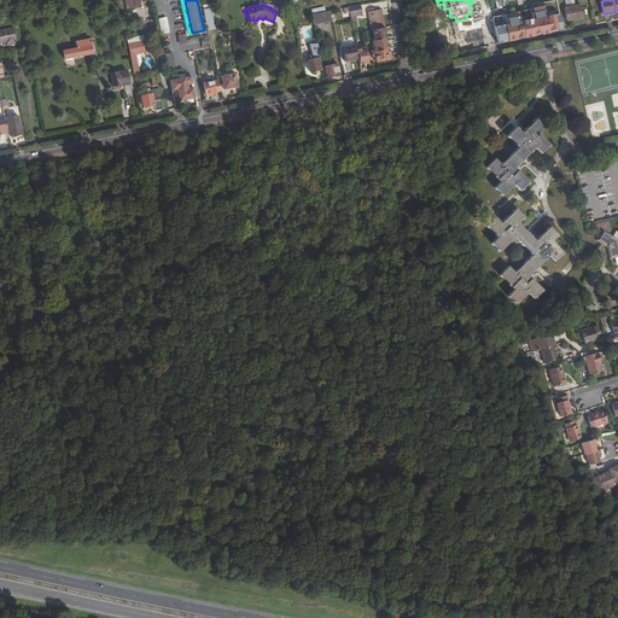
[(361,5),(349,7),(351,21),(357,19),(356,16),(362,15),(361,5)]
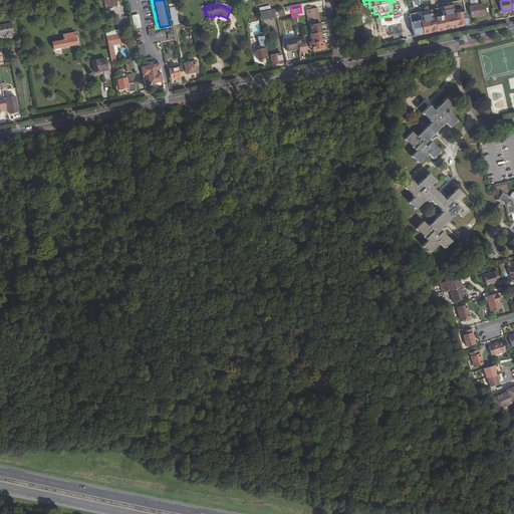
[(453,4),(409,14),(414,36),(440,31),(468,25),(465,10),(455,12),(453,4)]
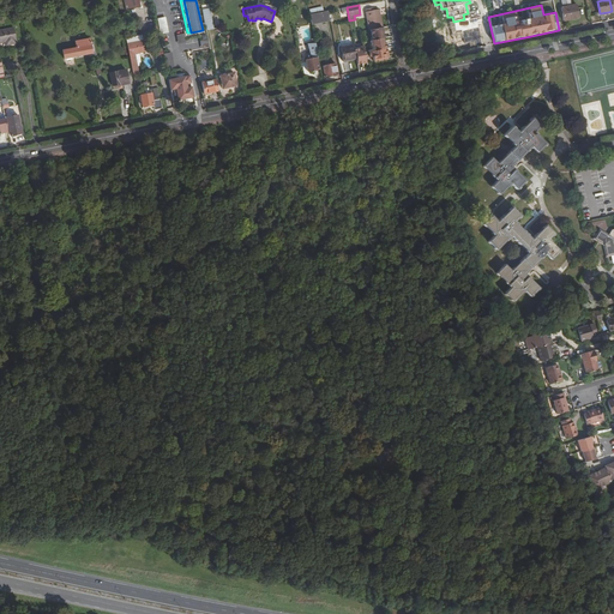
[(579,18),(577,5),(560,8),(563,20),(579,18)]
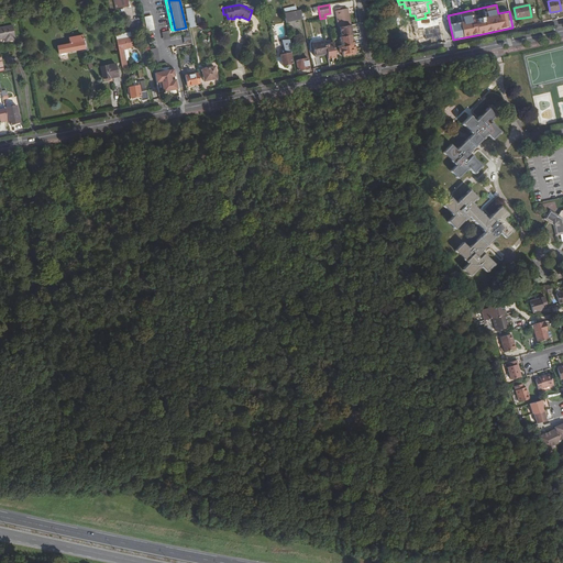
[(350,24),(351,24),(348,8),(342,9),(335,11),(339,26),(350,24)]
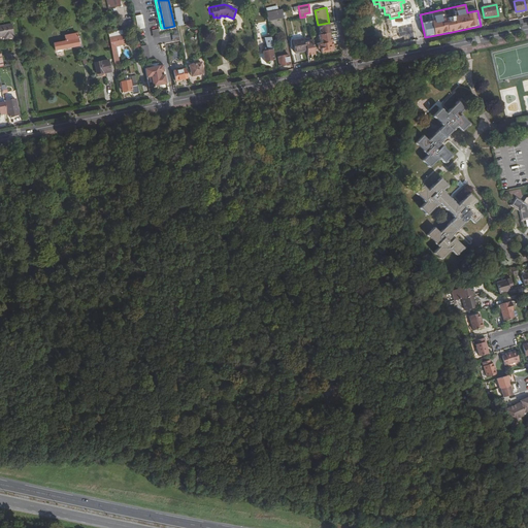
[(278,9),(266,12),(267,18),(278,15),(278,19),(284,18),(283,9),(278,9)]
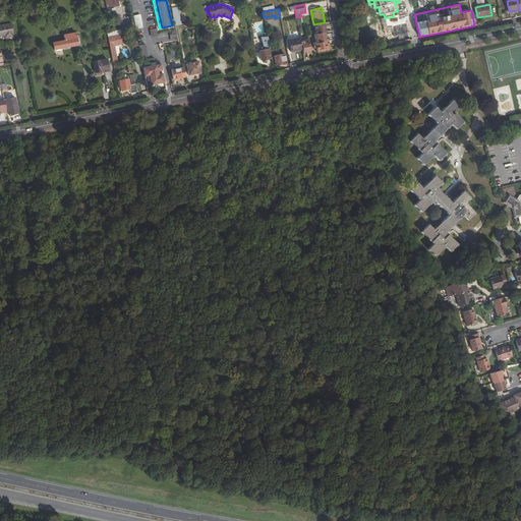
[(401,32),(409,30),(406,14),(398,16),(401,32)]
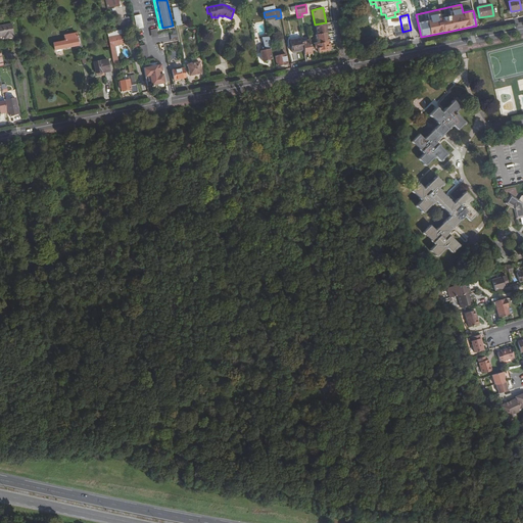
[(134,18),(136,32),(143,31),(140,17),(134,18)]
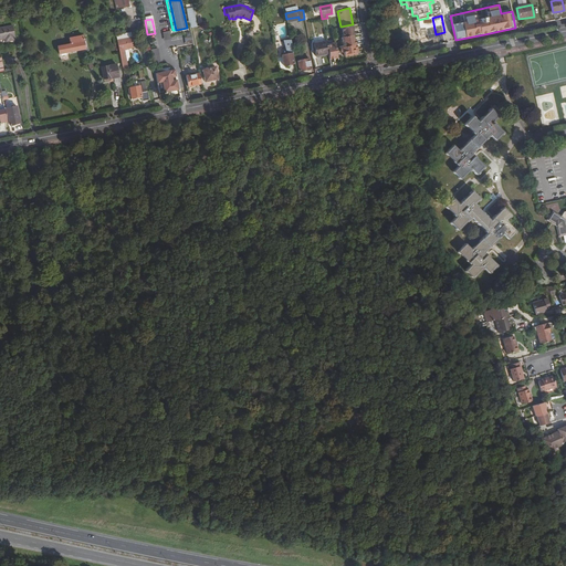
[(354,34),(352,24),(341,27),(342,37),(353,34),(354,34)]
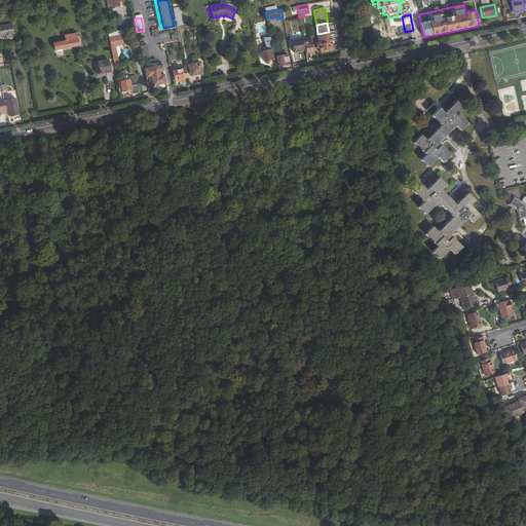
[(11,24),(4,26),(6,38),(14,37),(11,24)]
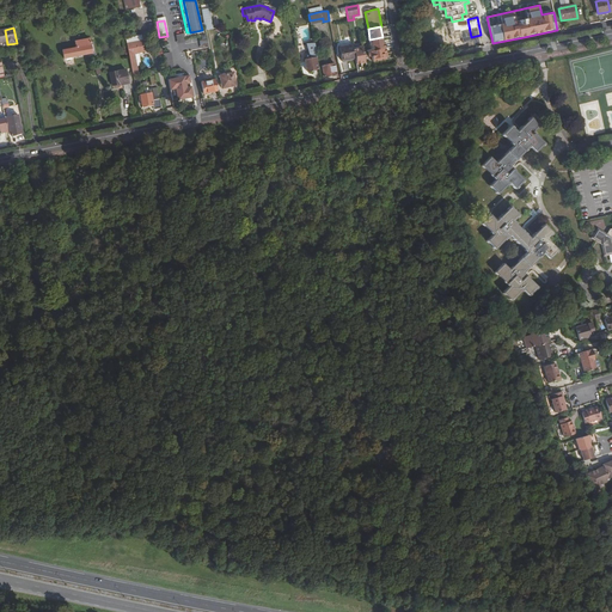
[(381,37),(369,40),(368,40),(369,44),(372,44),(373,50),(385,48),(384,42),(383,42),(381,37)]
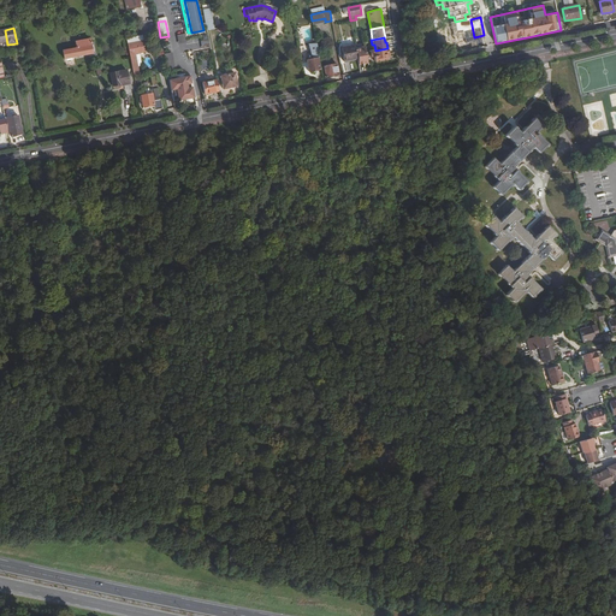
[(77,48),(63,51),(64,58),(89,53),(90,55),(95,55),(93,41),(90,41),(90,39),(76,41),(77,48)]
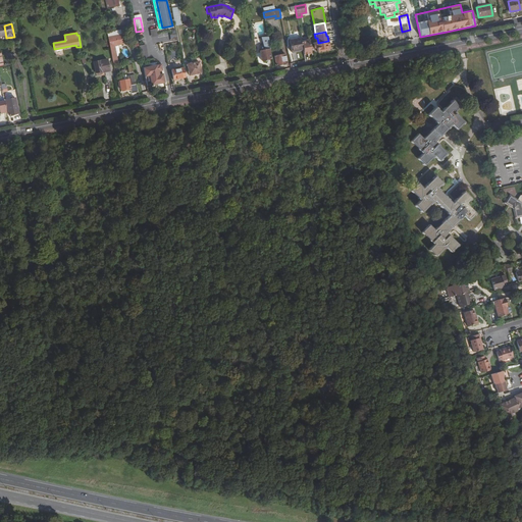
[(121,35),(108,37),(109,42),(110,48),(113,63),(118,62),(115,45),(123,44),(121,35)]
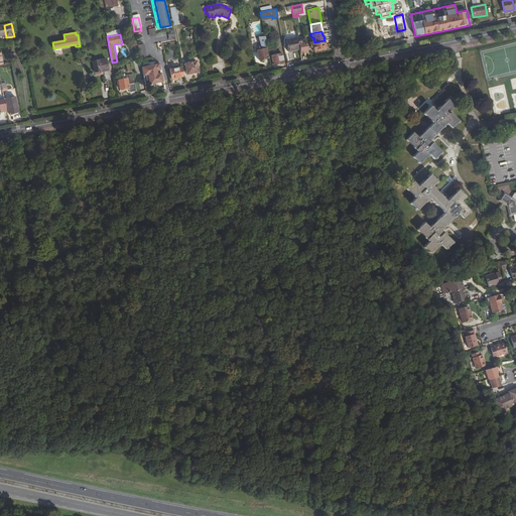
[(298,40),(297,37),(286,39),(288,50),(299,48),(298,40)]
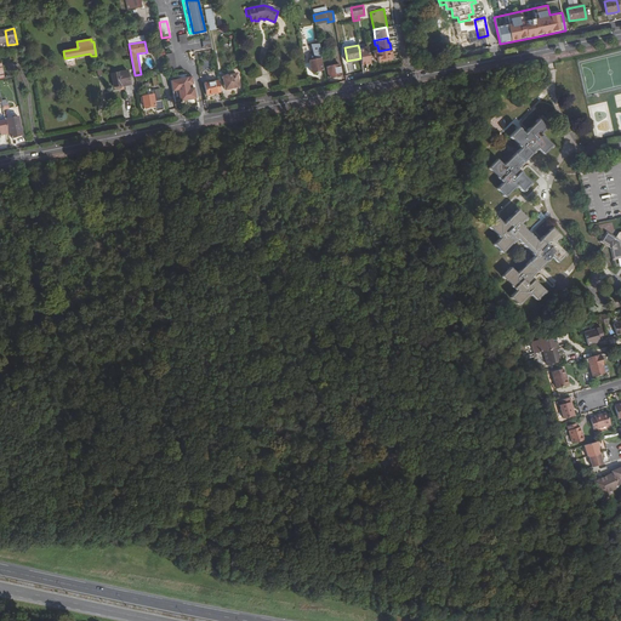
[(369,52),(368,46),(363,47),(363,49),(359,49),(360,58),(362,64),(371,62),(369,52)]
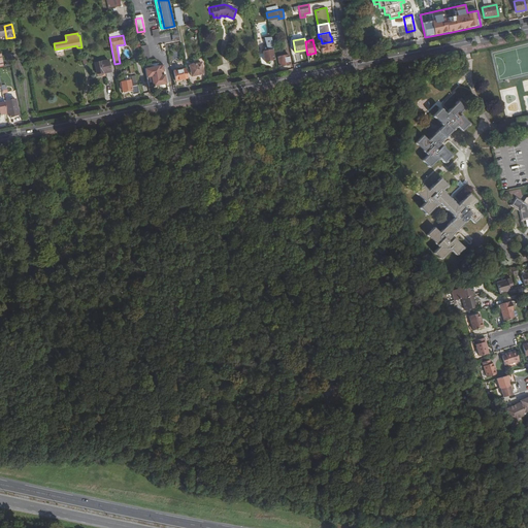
[(332,41),(322,43),(318,43),(319,48),(321,47),(322,52),(331,51),(331,48),(333,47),(332,41)]
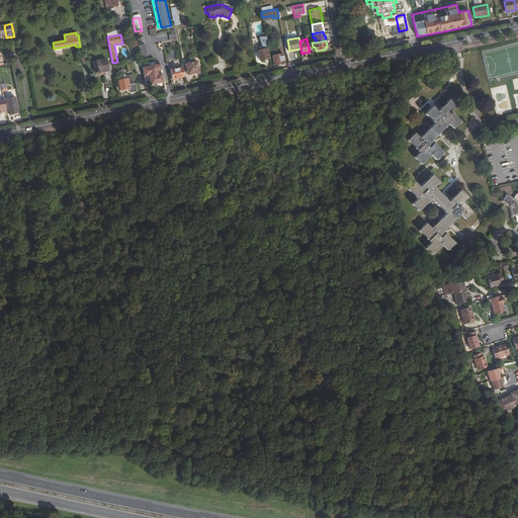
[(139,47),(141,60),(147,58),(145,46),(139,47)]
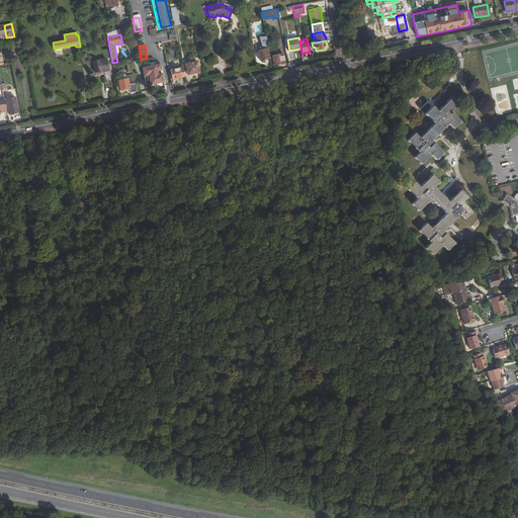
[(269,58),(267,49),(258,51),(260,60),(269,58)]
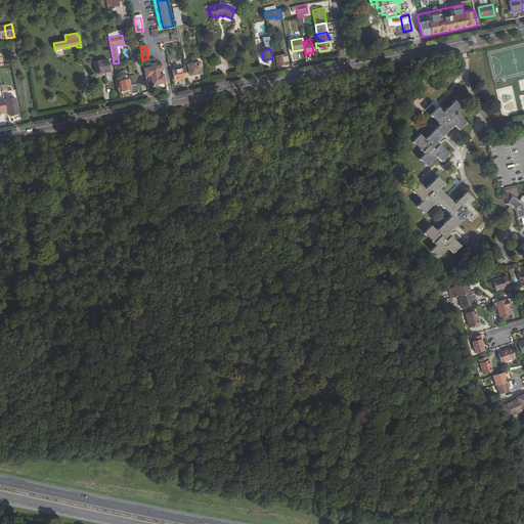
[(287,54),(275,56),(277,66),(289,63),(287,54)]
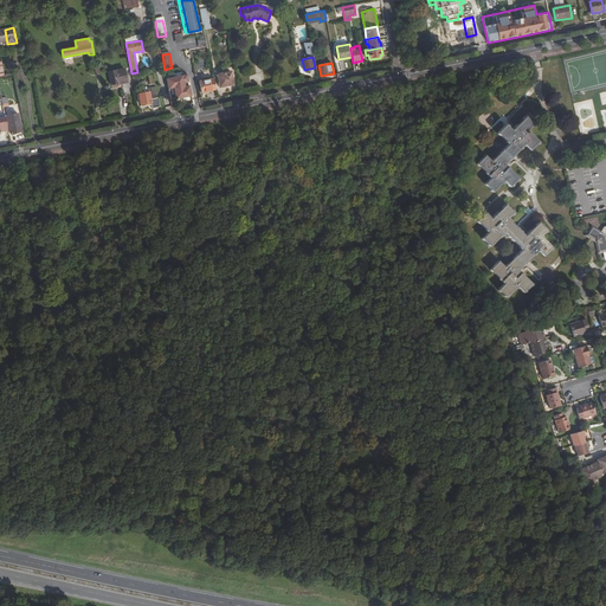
[(116,70),(108,71),(111,84),(120,83),(120,84),(127,83),(124,68),(116,69),(116,70)]
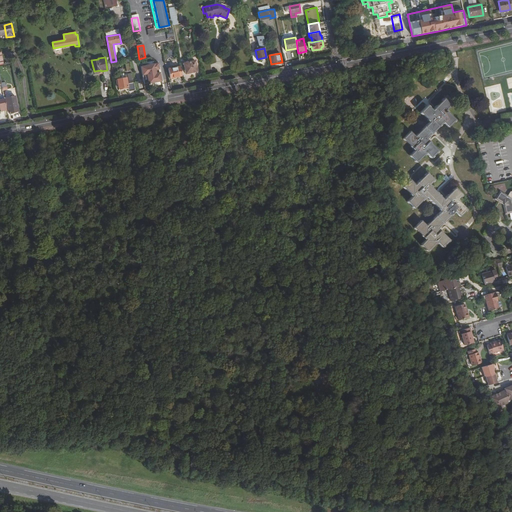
[(195,60),(183,62),(186,73),(197,71),(195,60)]
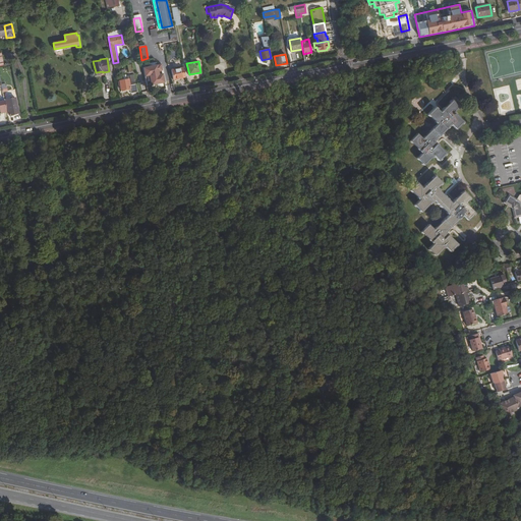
[(150,75),(152,84),(165,82),(163,73),(161,73),(160,70),(162,70),(161,63),(143,67),(145,76),(150,75)]
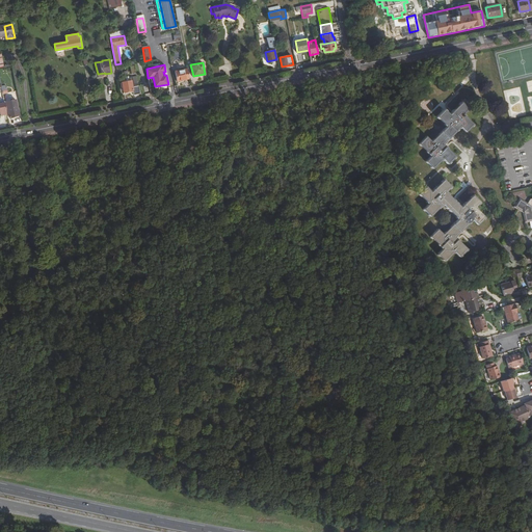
[(177,81),(189,78),(187,69),(176,71),(177,81)]
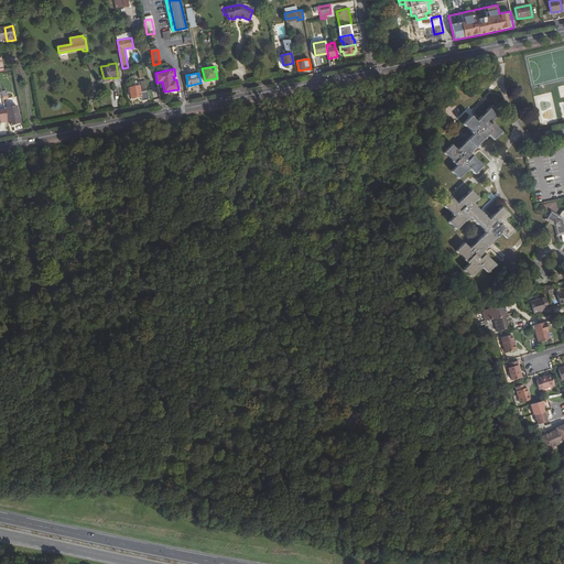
[(149,99),(148,90),(141,91),(139,86),(129,87),(131,99),(137,98),(136,97),(140,96),(141,98),(141,100),(149,99)]
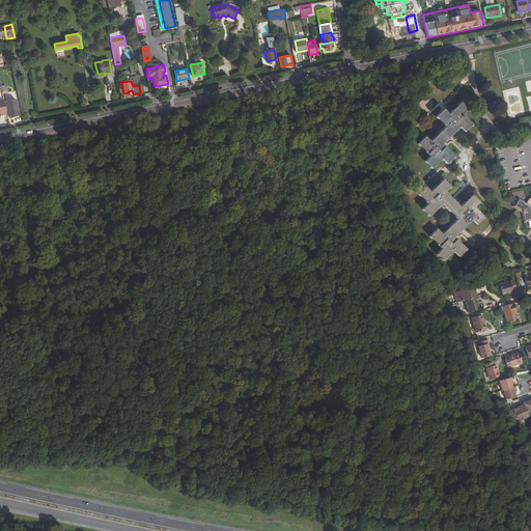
[(4,102),(4,103),(5,107),(7,106),(9,117),(19,115),(16,100),(4,102)]
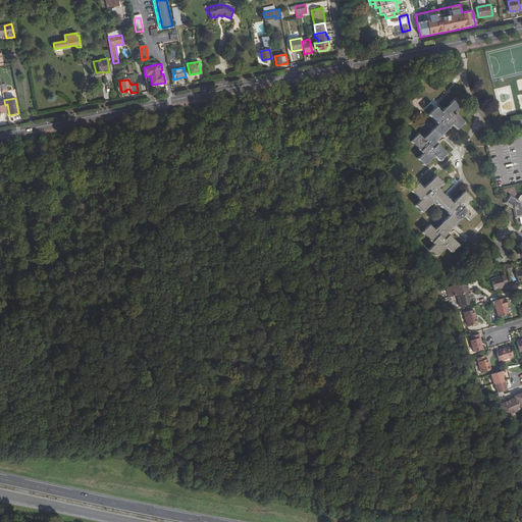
[(460,107),(452,100),(439,112),(434,107),(428,114),(437,124),(422,139),(418,135),(410,142),(422,154),(417,159),(424,165),(434,156),(439,161),(447,154),(434,142),(452,124),(457,129),(464,122),(455,112),(460,107)]
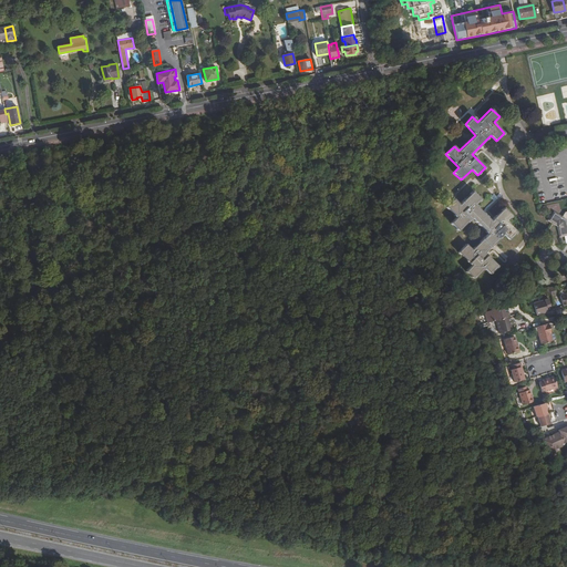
[(512,216),(504,208),(491,222),(474,205),(480,199),(472,192),(459,205),(453,199),(445,207),(456,217),(451,223),(459,232),(472,218),(487,234),(472,250),(466,245),(459,253),(471,266),(466,271),(474,279),(484,268),(490,274),(497,266),(484,253),(503,234),(509,239),(516,233),(506,222),(512,216)]
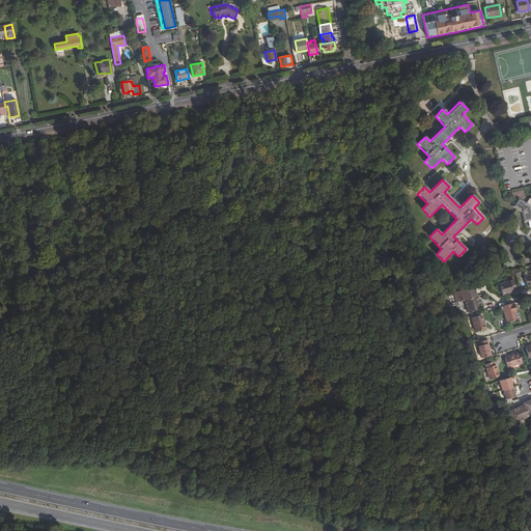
[(530,220),(530,198),(529,199),(526,203),(518,198),(512,206),(515,208),(520,212),(522,214),(524,222),(528,222),(530,220)]
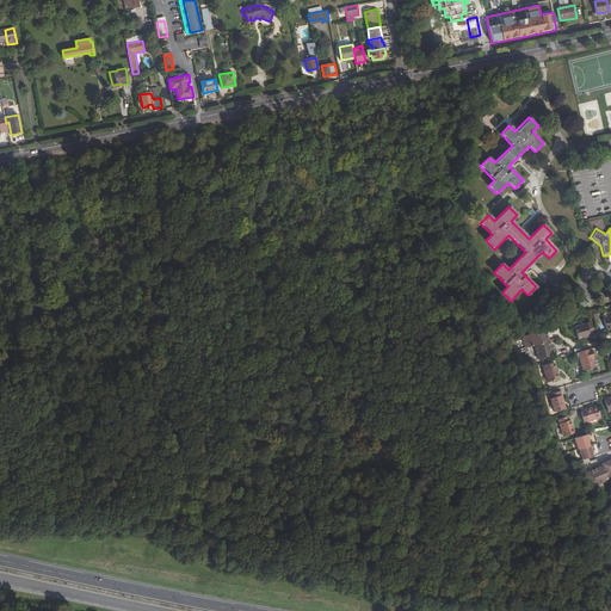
[(593,331),(591,322),(574,327),(578,340),(590,337),(588,332),(593,331)]
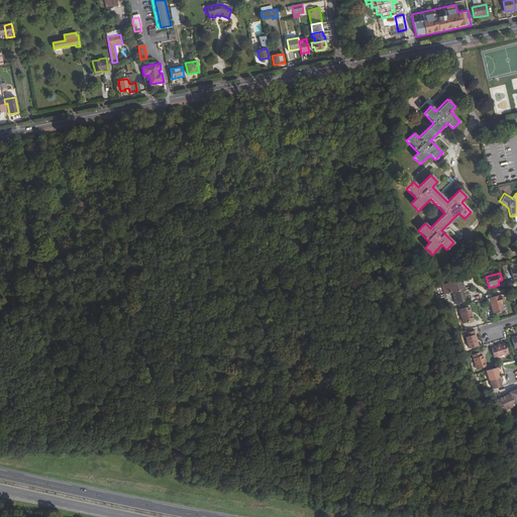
[(448,283),(451,293),(464,289),(463,285),(459,286),(458,280),(448,283)]
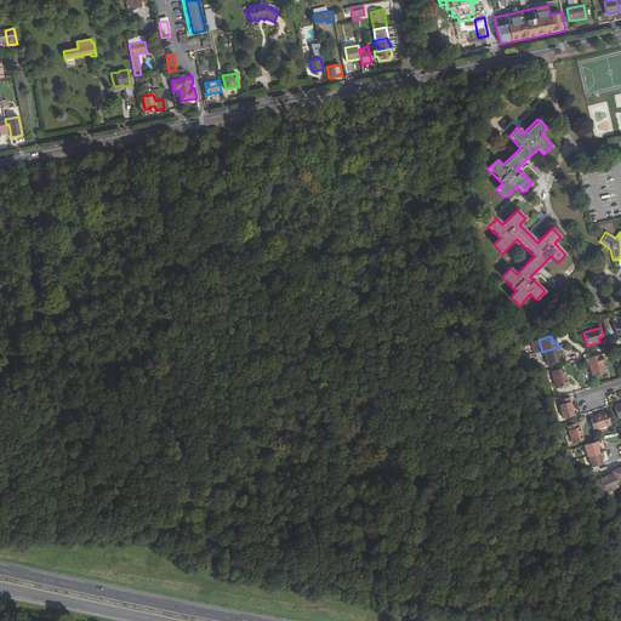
[(542,352),(539,340),(530,342),(534,354),(542,352)]
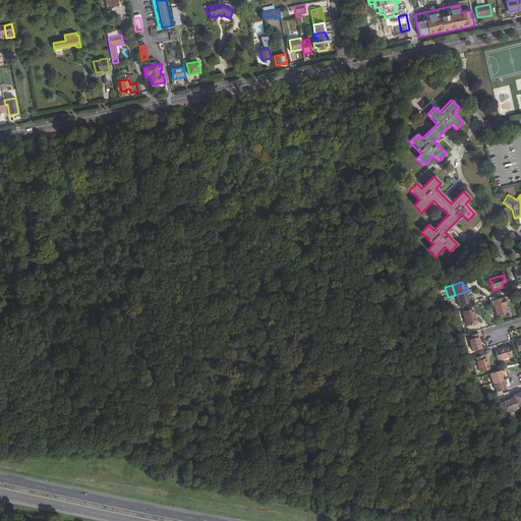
[(468,291),(455,295),(458,306),(471,302),(468,291)]
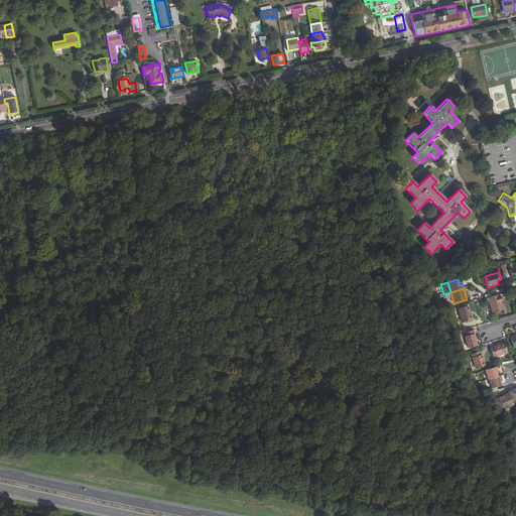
[(501,303),(499,294),(488,298),(489,300),(492,313),(502,310),(500,304),(501,303)]
